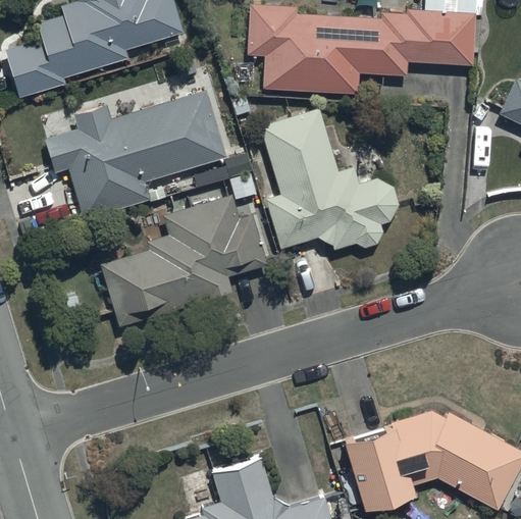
[(5,51),(19,98),(65,84),(63,78),(129,58),(127,49),(184,32),(173,0),(80,0),(62,6),(65,13),(37,23),(42,38),(5,51)]
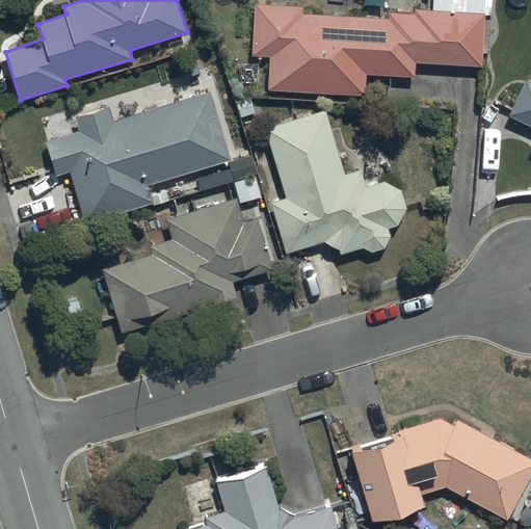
[(270,55),(268,91),(366,95),(367,74),(416,76),(416,63),(481,65),(483,15),(414,11),(414,14),(388,14),(388,17),(303,14),(303,6),(255,5),(253,54),(270,55)]
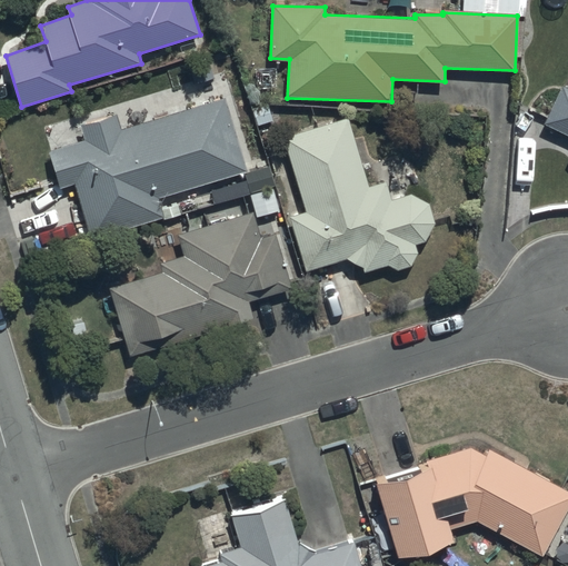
[(567,87),(562,85),(544,123),(567,136),(567,87)]
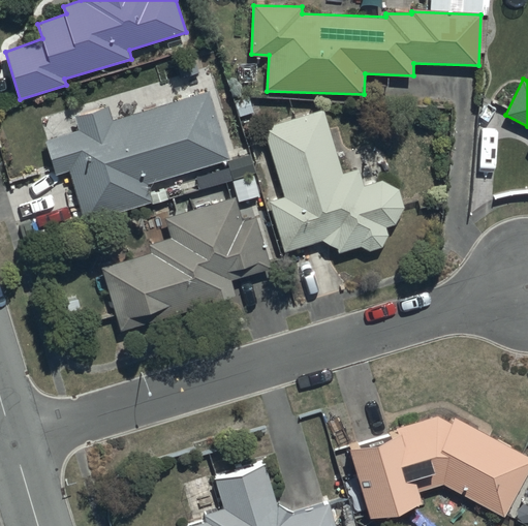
[(209,90),(114,120),(110,106),(75,117),(80,130),(45,142),(56,175),(70,169),(86,222),(151,202),(146,184),(229,158),(209,90)]
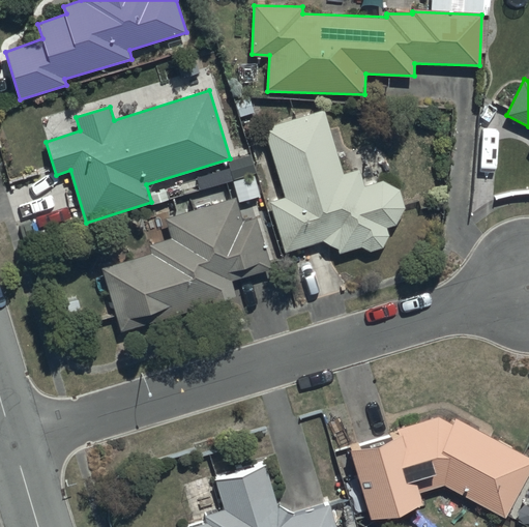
[(324,111),(263,128),(285,196),(268,201),(285,254),(322,242),(339,251),(339,253),(360,249),(361,250),(362,251),(363,251),(364,252),(366,253),(368,253),(369,254),(370,254),(372,254),(373,254),(374,254),(376,254),(377,253),(378,253),(379,253),(381,252),(382,251),(383,250),(384,250),(385,249),(386,247),(386,246),(387,244),(388,243),(388,242),(388,241),(389,239),(389,238),(389,237),(389,235),(388,234),(388,233),(388,232),(387,230),(386,229),(388,229),(390,228),(392,227),(393,226),(395,225),(398,223),(399,222),(400,221),(401,218),(402,216),(403,215),(404,213),(404,211),(405,209),(405,207),(405,205),(405,203),(405,201),(404,199),(404,197),(403,196),(402,194),(401,192),(400,189),(399,188),(397,187),(395,185),(393,184),(391,183),(390,182),(388,182),(386,181),(384,181),(382,181),(380,181),(364,185),(359,168),(343,173),(324,111)]
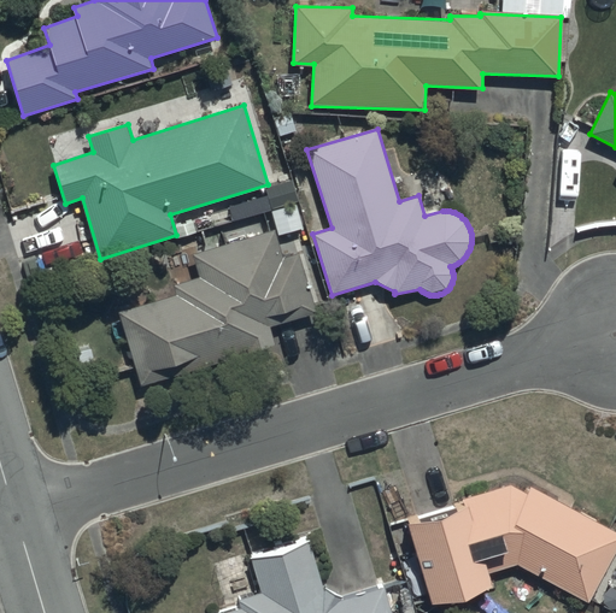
[(176,294),(118,312),(140,387),(276,346),(271,328),(317,313),(299,253),(282,258),(274,230),(191,255),(197,276),(172,283),(176,294)]
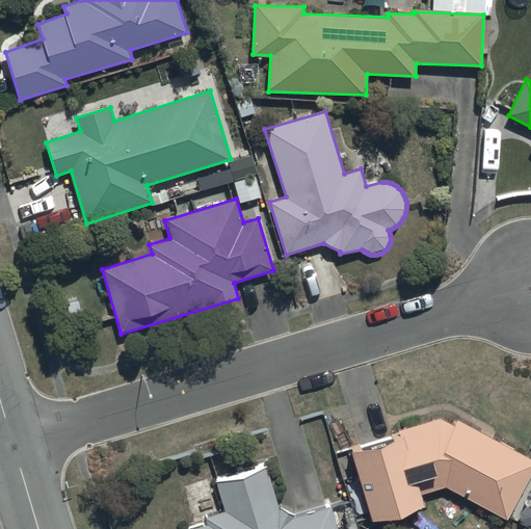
[(530,458),(456,419),(453,425),(439,418),(392,431),(347,446),(372,523),(424,506),(421,495),(446,486),(508,520),(530,476),(530,458)]
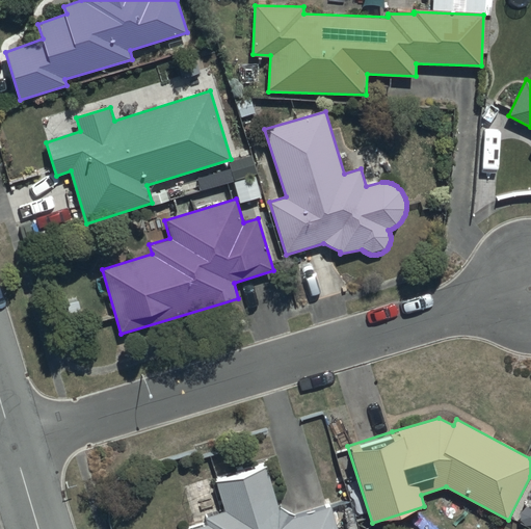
[(338,528),(330,506),(294,517),(276,506),(266,468),(216,482),(226,511),(206,518),(208,526),(196,528),(338,528)]
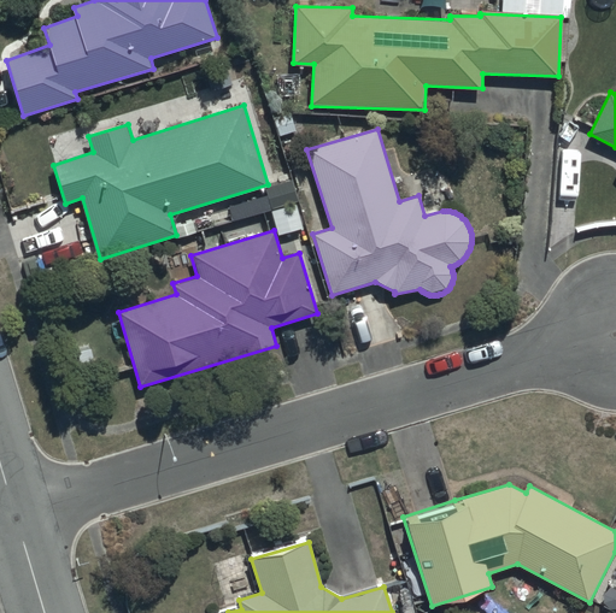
All buildings are outlined.
